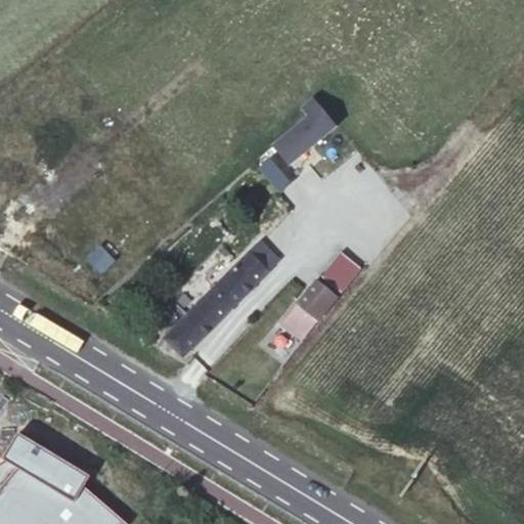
[(338,125),(315,97),(302,106),(308,116),(275,142),(292,163),(338,125)]
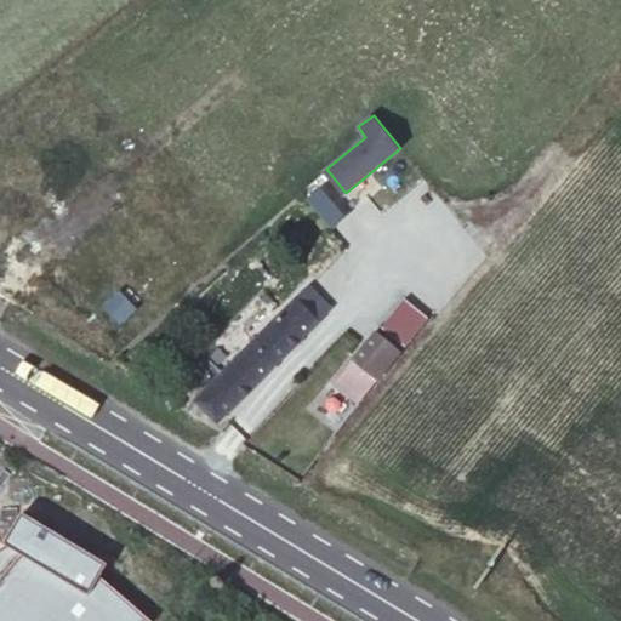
[(216,425),(330,309),(308,286),(194,402),(216,425)]
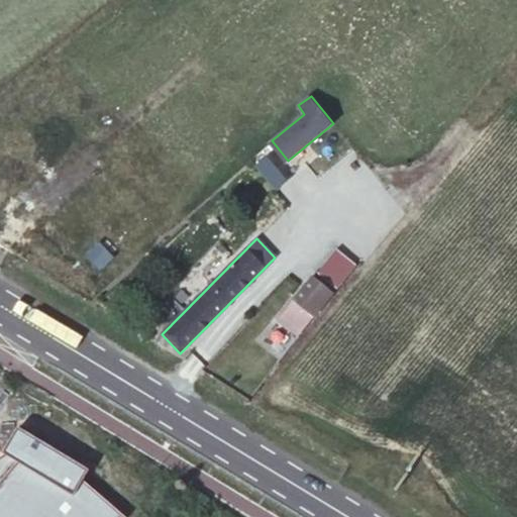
[(355,264),(335,247),(316,271),(336,287),(355,264)]
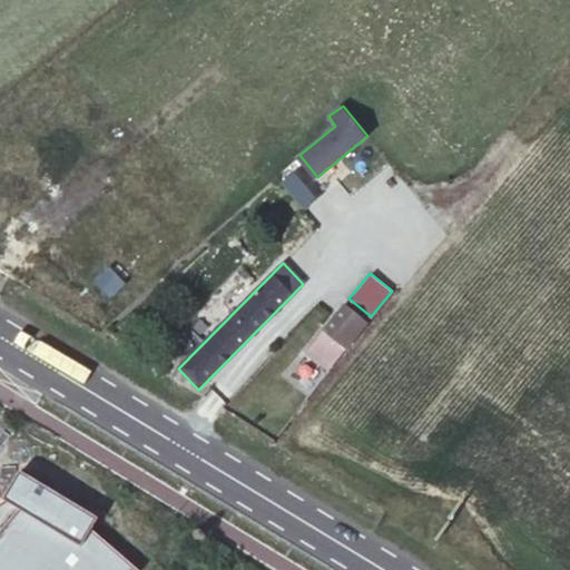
[(328,371),(366,323),(344,305),(306,352),(328,371)]
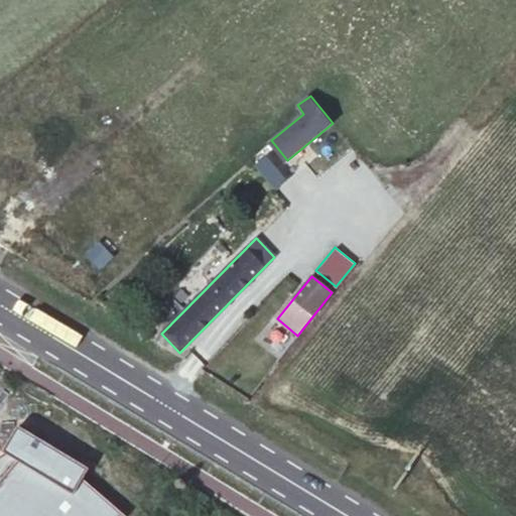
[(0,515),(124,515),(78,476),(82,469),(86,471),(88,469),(17,426),(16,429),(20,432),(8,452),(4,449),(2,452),(10,457),(17,461),(0,480),(0,515)]
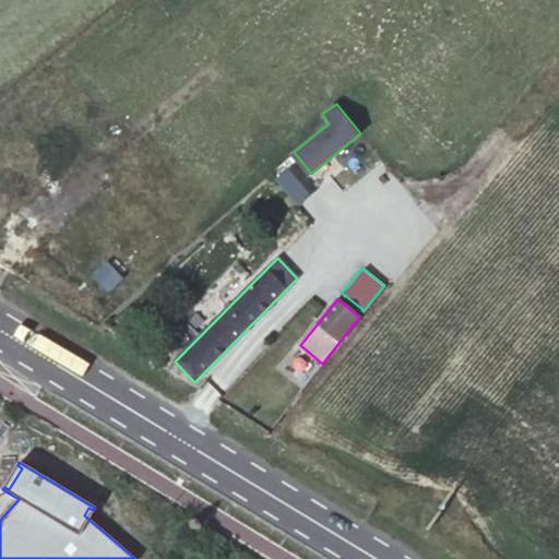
[(0,520),(19,499),(11,495),(0,499),(0,520)]
